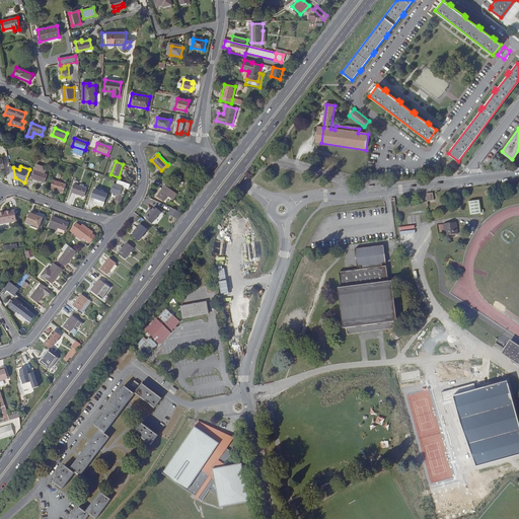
[(38,171),(34,170),(31,177),(45,182),(47,175),(43,173),(38,171)]
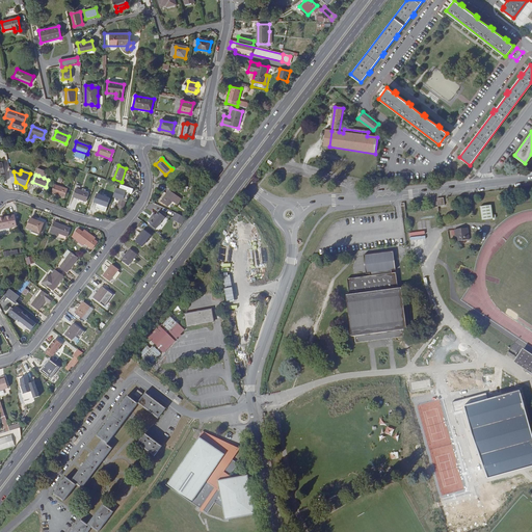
[(67,190),(54,185),(51,192),(64,197),(67,190)]
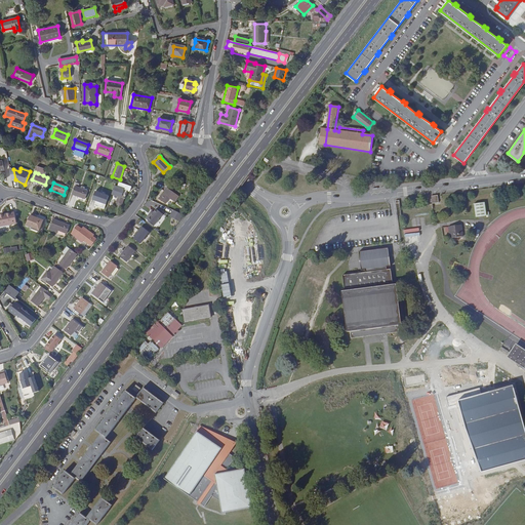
[(117,188),(114,187),(111,194),(118,197),(115,202),(117,204),(119,205),(121,204),(123,198),(124,199),(126,191),(129,192),(131,188),(119,183),(117,188)]
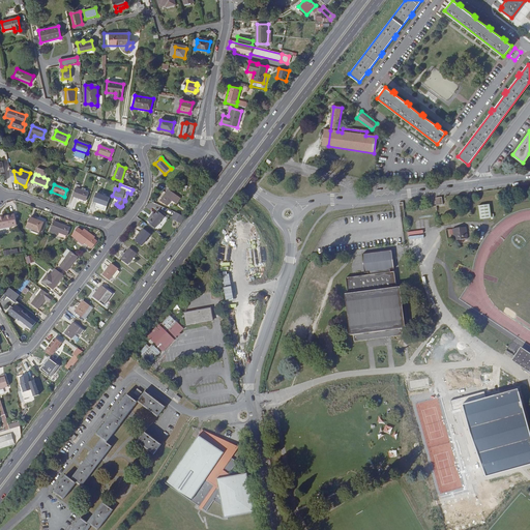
[(75,188),(71,196),(85,201),(87,193),(75,188)]
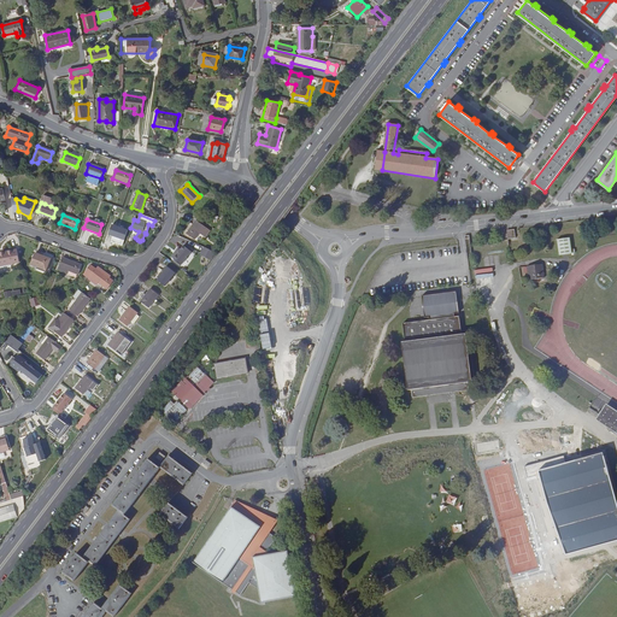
[(204,227),(197,221),(187,234),(194,240),(204,227)]
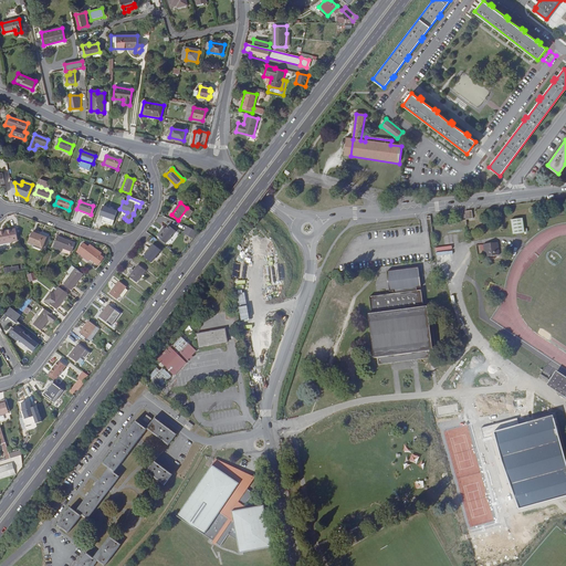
[(116,211),(102,207),(98,215),(113,220),(116,211)]
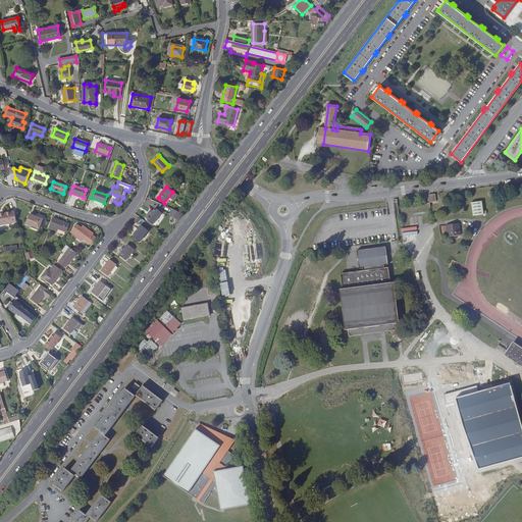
[(471,203),(473,216),(484,214),(482,201),(471,203)]
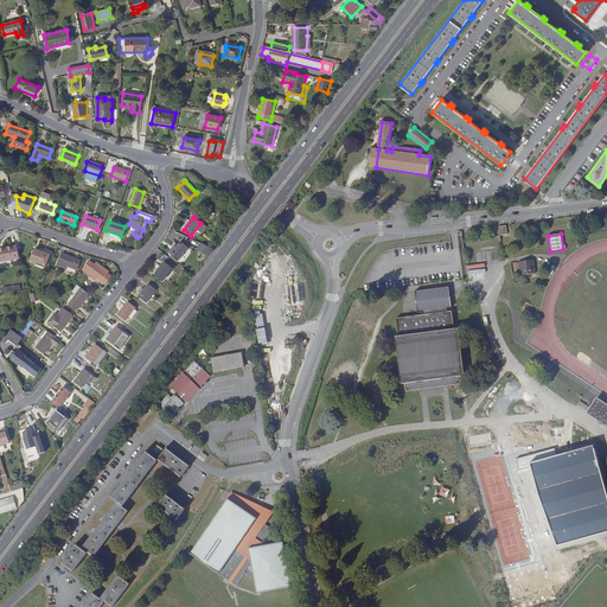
[(181,241),(172,254),(179,259),(189,247),(181,241)]
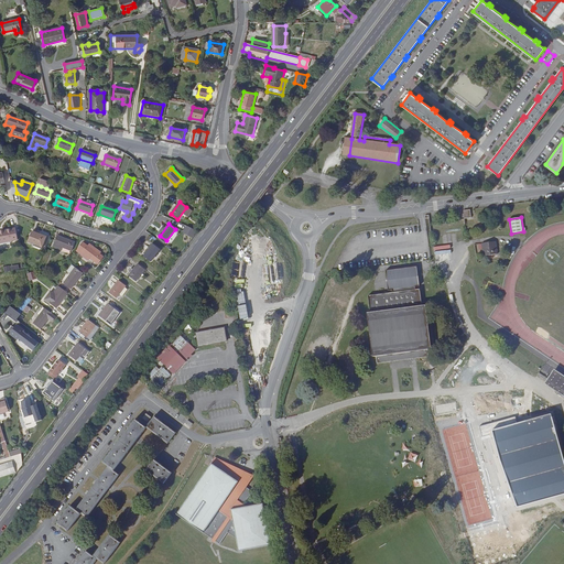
[(193,238),(196,229),(186,226),(183,234),(193,238)]
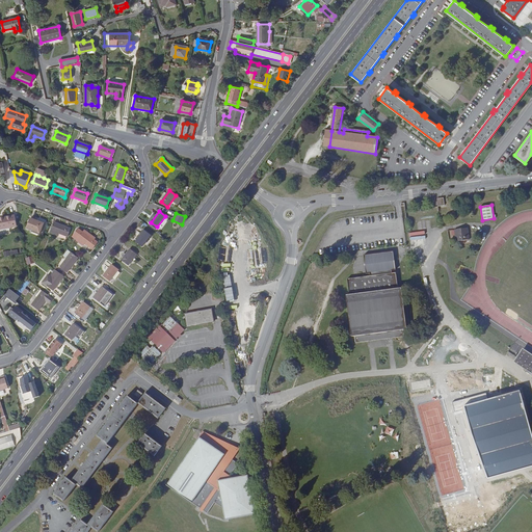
[(15,215),(0,218),(0,229),(17,227),(15,215)]
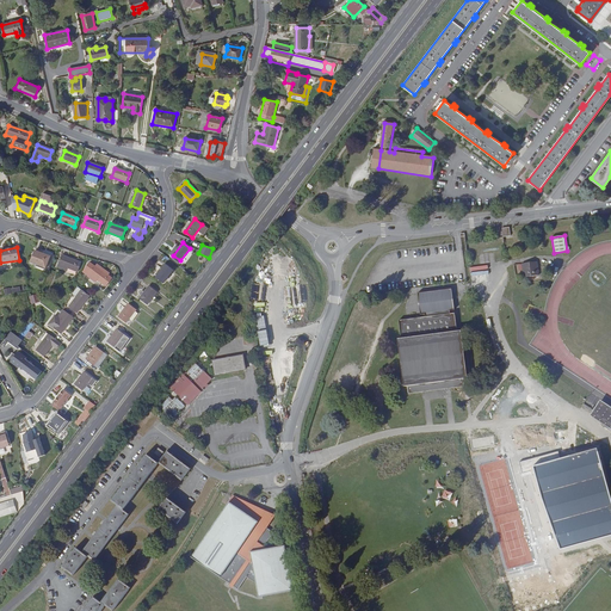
[(34,251),(30,259),(45,265),(49,257),(34,251)]
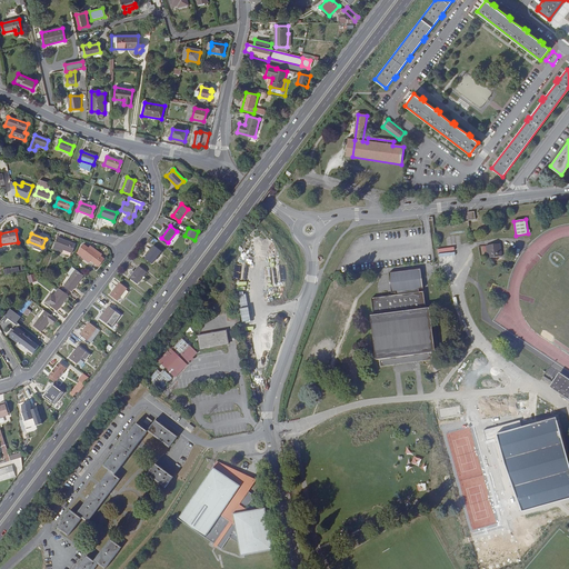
[(57,238),(53,246),(71,253),(75,245),(57,238)]
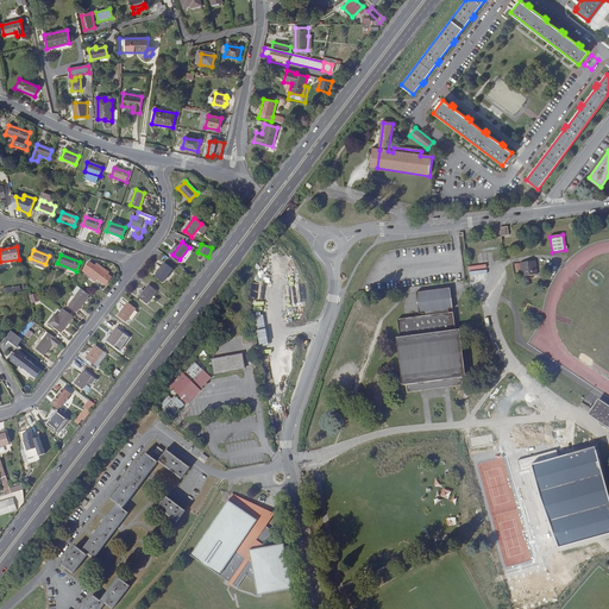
[(520,263),(522,277),(538,275),(535,261),(520,263)]
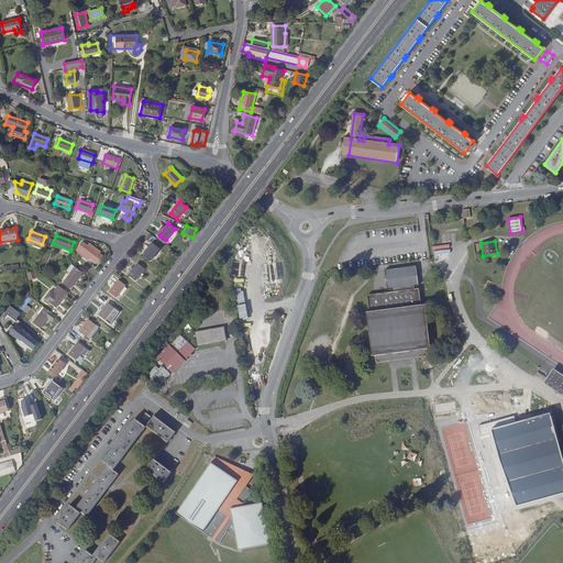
[(99,254),(87,245),(83,242),(79,245),(80,246),(77,252),(81,254),(80,255),(88,261),(90,258),(98,264),(102,256),(99,254)]
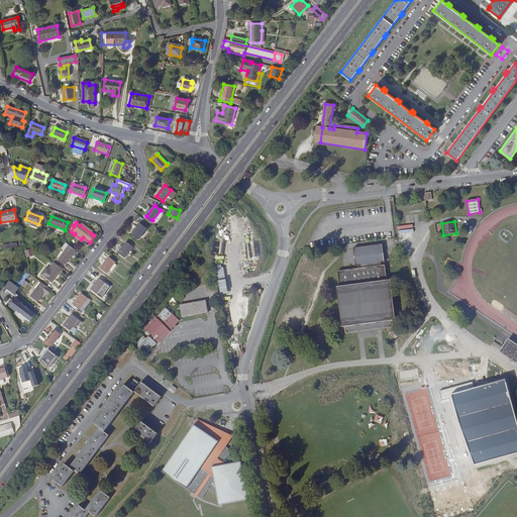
[(82,223),(80,225),(91,233),(93,231),(82,223)]
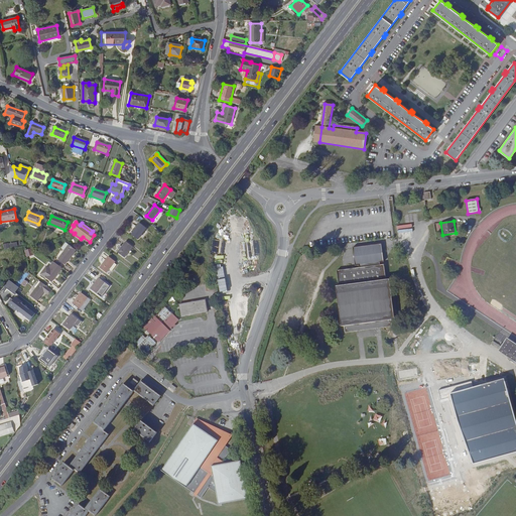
[(146,228),(140,224),(131,234),(137,239),(146,228)]
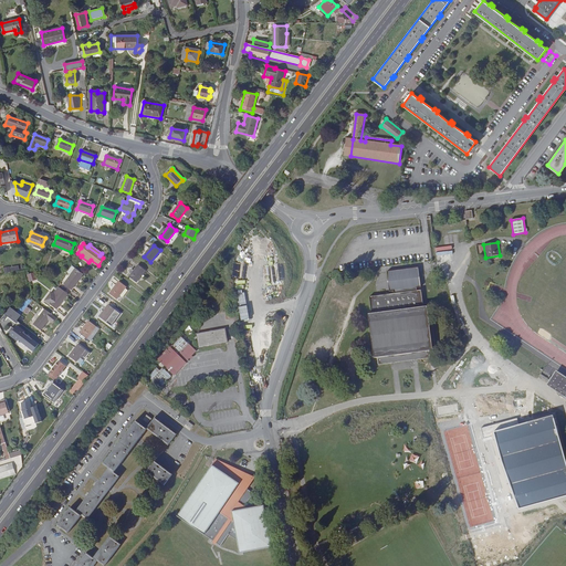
[(134,271),(132,274),(129,276),(136,282),(145,270),(138,264),(134,271)]
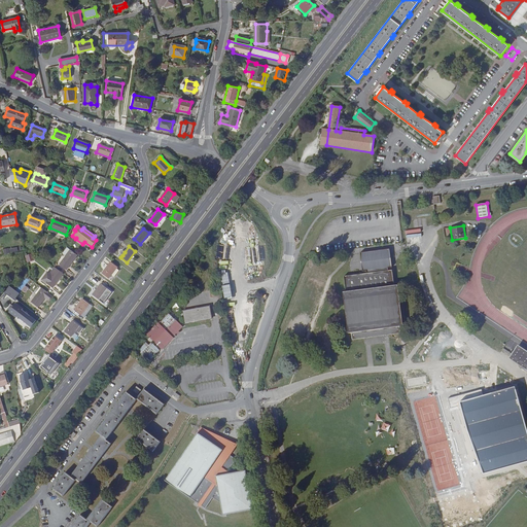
[(375,251),(359,252),(361,271),(365,271),(366,273),(344,276),(346,291),(371,288),(394,285),(391,270),(389,271),(387,271),(387,269),(387,268),(391,267),(389,253),(389,249),(375,251)]
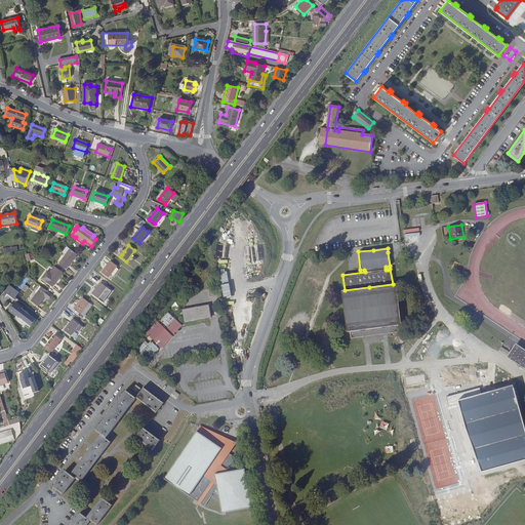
[(66,269),(77,254),(71,249),(66,255),(59,264),(66,269)]
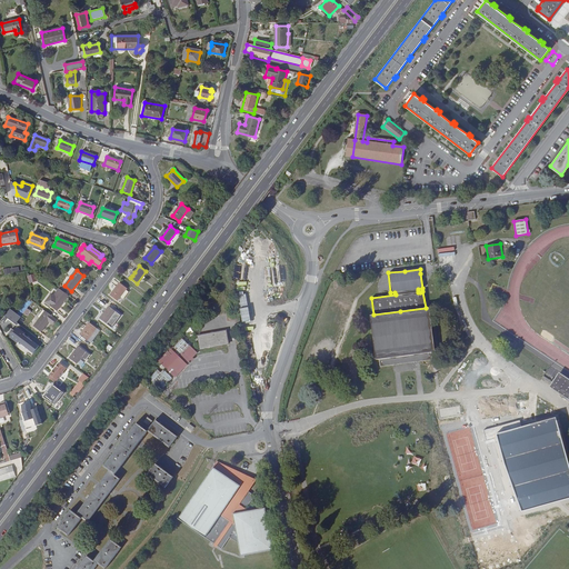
[(35,273),(28,276),(30,283),(37,280),(35,273)]
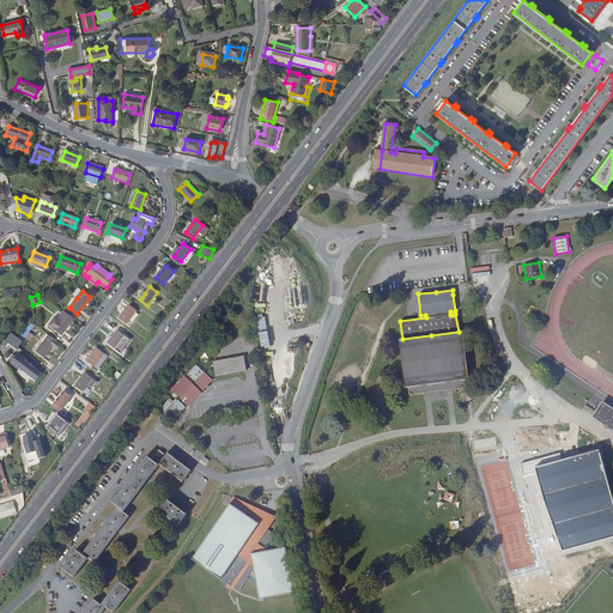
[(129,321),(135,313),(137,311),(129,305),(119,319),(127,323),(129,321)]
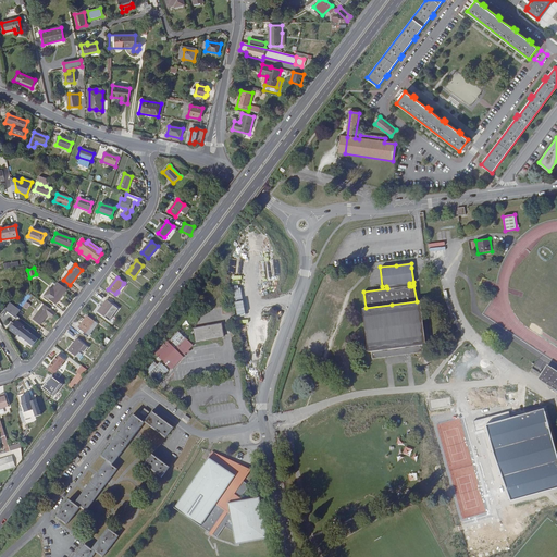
[(66,289),(58,283),(53,289),(54,291),(48,299),(56,305),(66,289)]
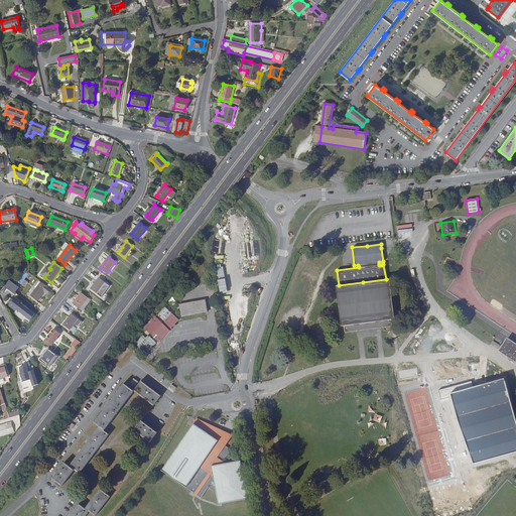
[(50,269),(49,268),(48,268),(46,266),(40,274),(44,277),(50,269)]
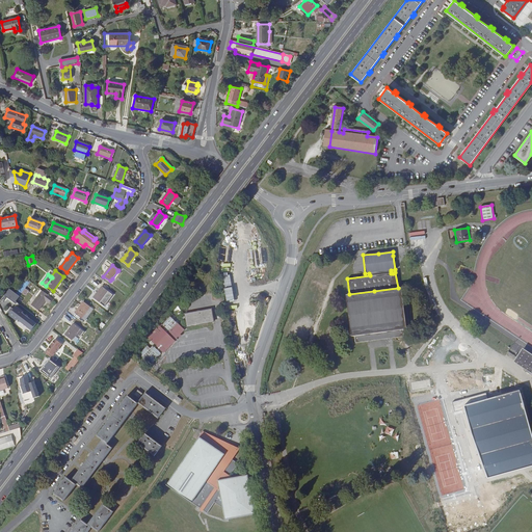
[(108,292),(102,287),(94,298),(100,303),(108,292)]
